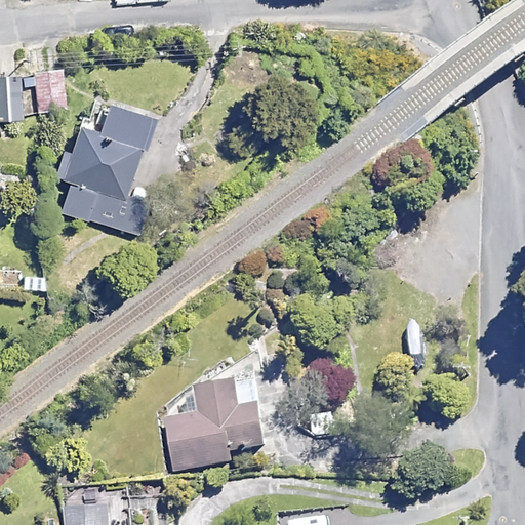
[(63,73),(35,75),(36,92),(27,92),(28,116),(65,113),(63,73)]
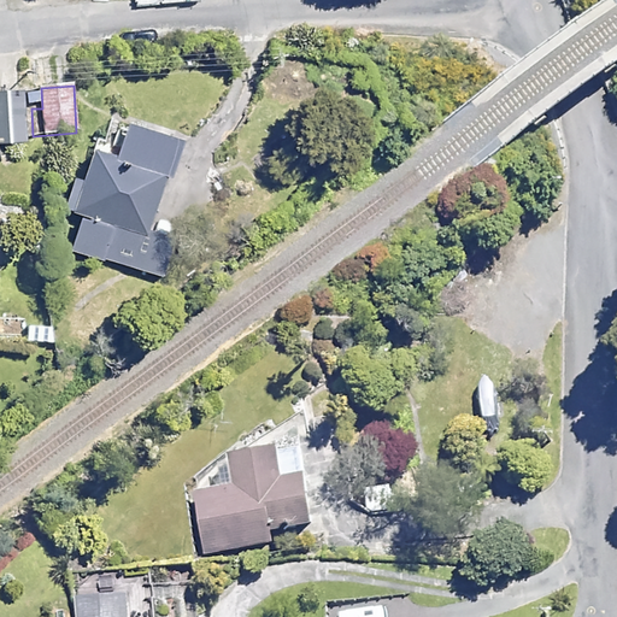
[(0,142),(24,142),(23,90),(0,90),(0,142)]
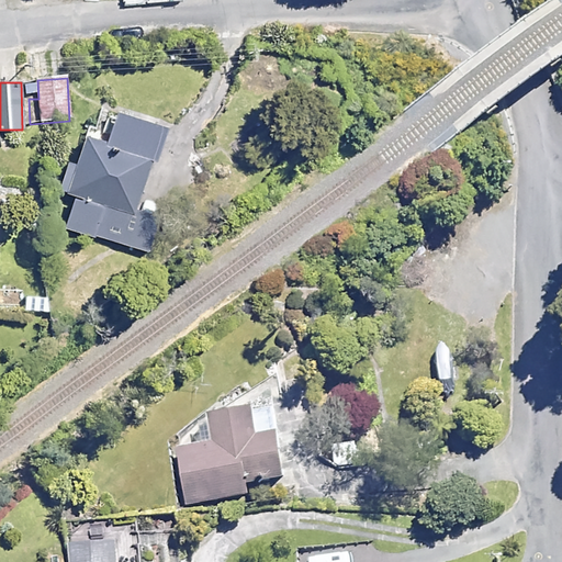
[(158,123),(110,110),(101,143),(79,137),(55,225),(147,251),(157,215),(135,209),(158,123)]
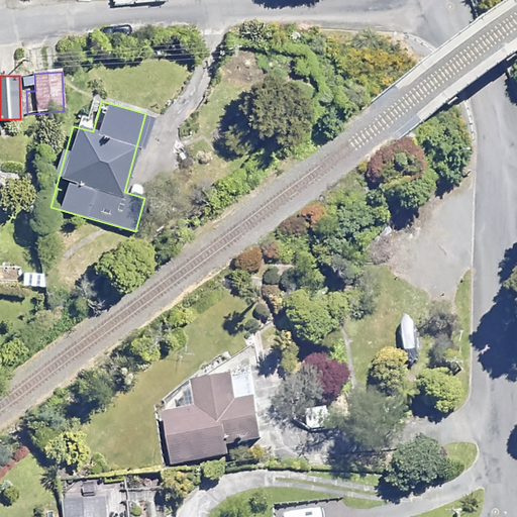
[(194,382),(194,384),(182,386),(186,411),(165,414),(171,463),(261,452),(250,374),(194,382)]
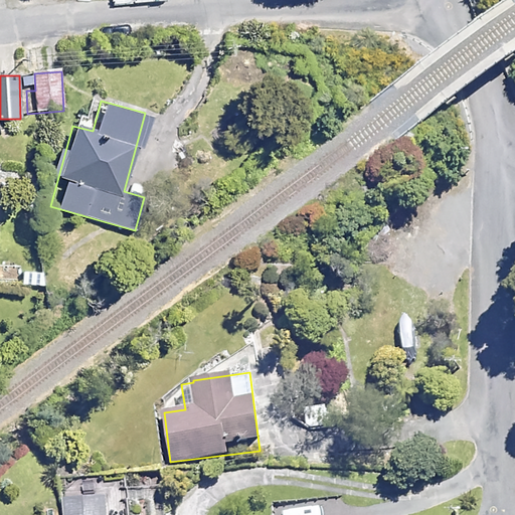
[(329,426),(329,405),(306,406),(307,427),(329,426)]
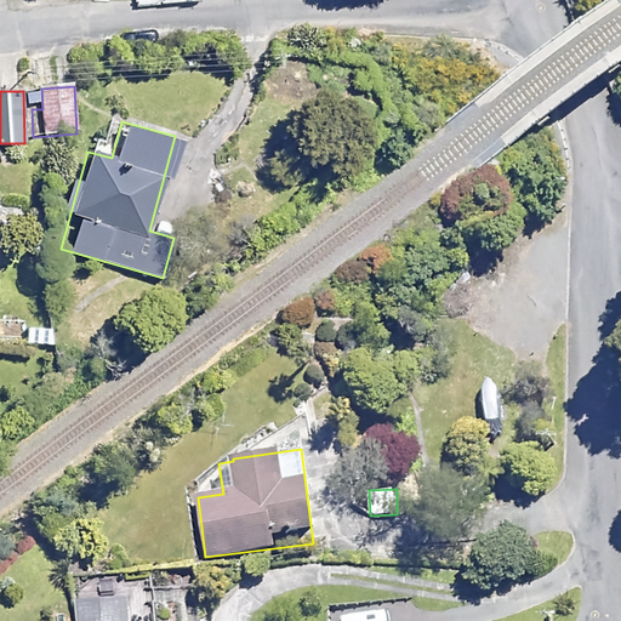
[(127,620),(126,600),(77,604),(78,620),(127,620)]
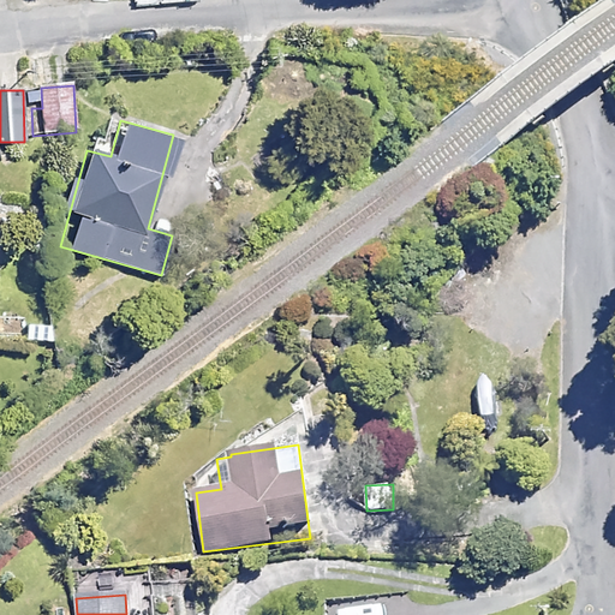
All buildings are outlined.
